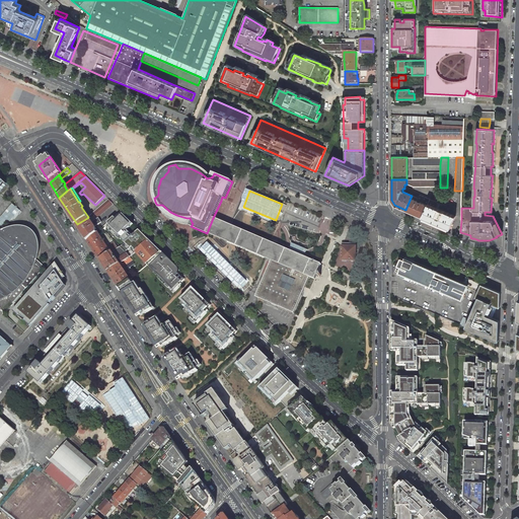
[(428,204),(430,199),(420,195),(418,201),(411,198),(405,210),(413,213),(423,217),(428,204)]
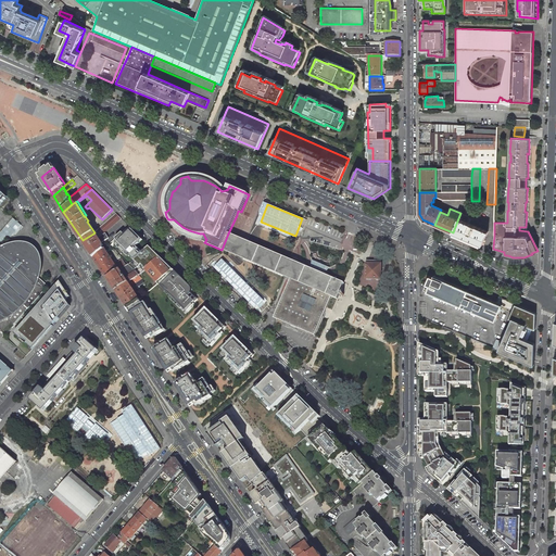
[(460,213),(458,218),(467,222),(469,216),(460,213)]
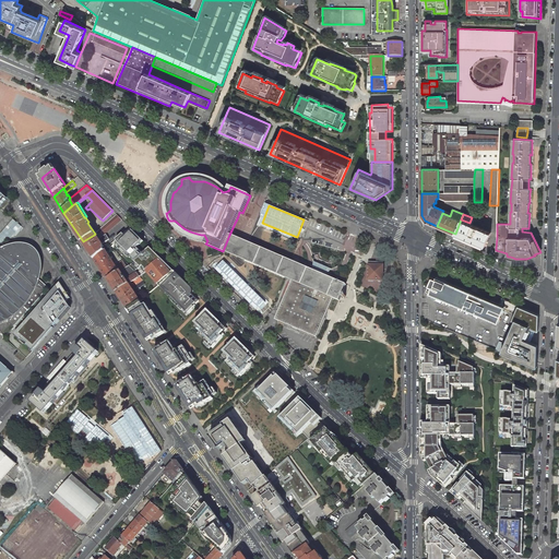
[(121,219),(117,215),(100,228),(98,230),(100,233),(103,232),(105,234),(121,219)]
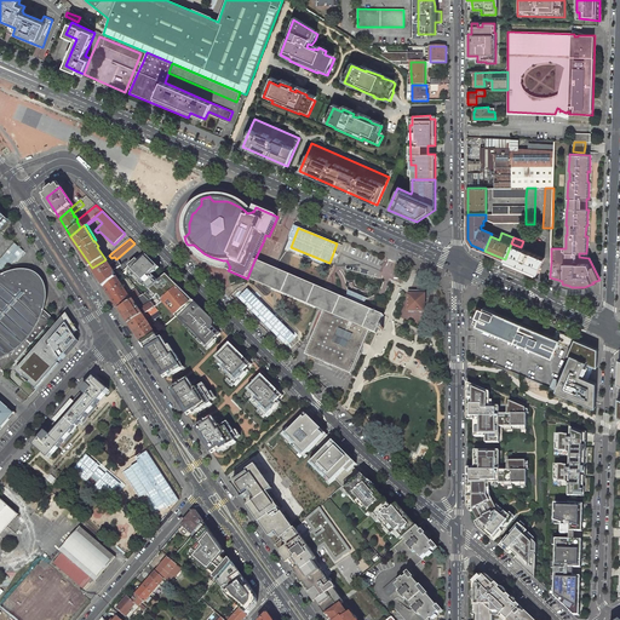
[(15,242),(0,259),(0,268),(3,271),(10,263),(13,267),(23,256),(24,256),(27,252),(15,242)]
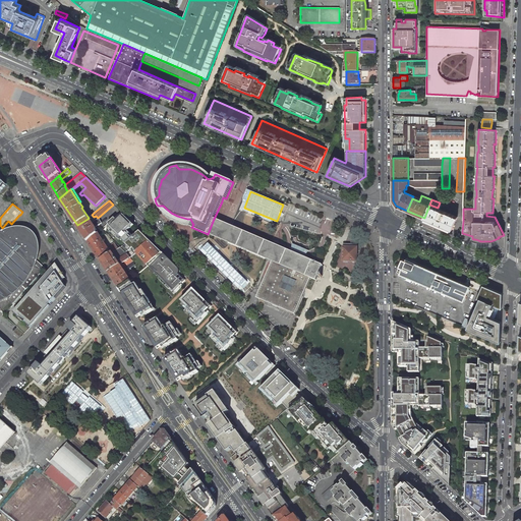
[(452,230),(458,217),(438,208),(429,205),(424,218),(452,230)]
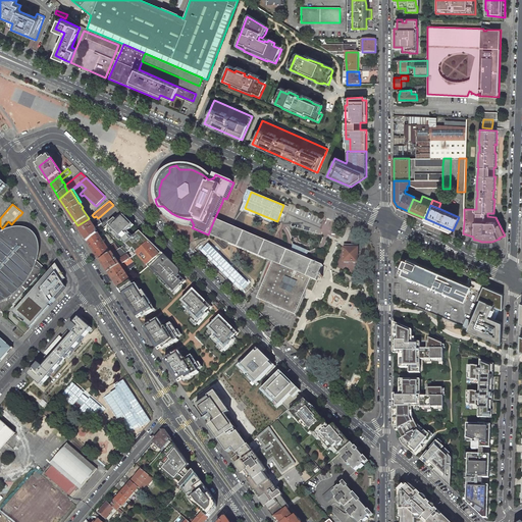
[(91,216),(84,206),(83,207),(82,208),(89,218),(91,216)]
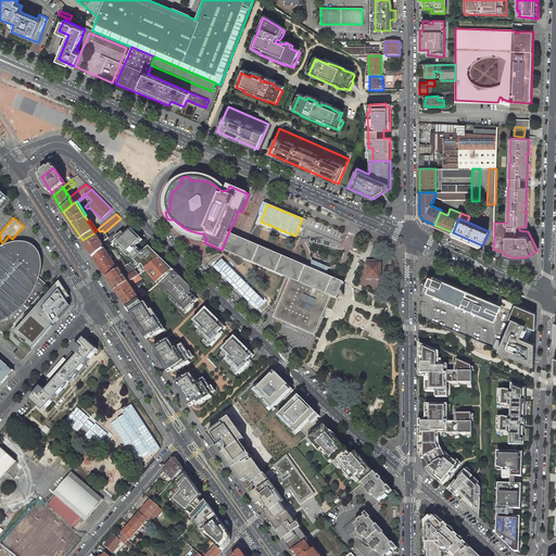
[(126,229),(115,239),(119,242),(118,243),(135,260),(129,264),(135,269),(140,265),(141,266),(142,265),(147,269),(161,257),(150,247),(143,253),(137,247),(143,240),(133,229),(129,232),(126,229)]
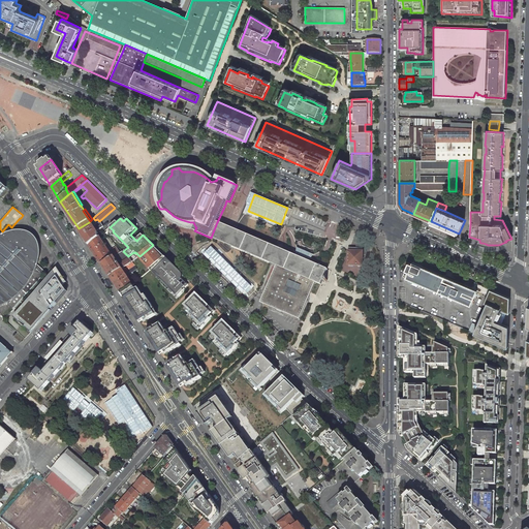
[(91,225),(89,222),(79,228),(89,245),(99,237),(97,235),(98,234),(97,230),(103,226),(100,222),(94,226),(92,224),(91,225)]
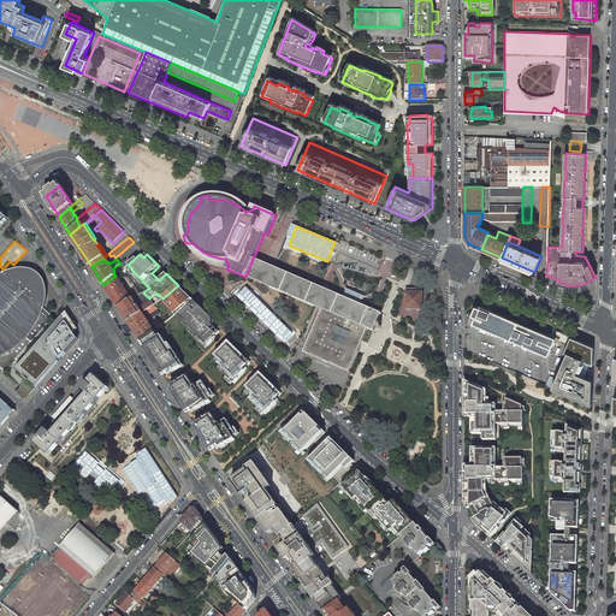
[(377,326),(378,324),(381,314),(362,306),(347,298),(336,294),(323,289),(315,285),(273,267),(253,259),(246,277),(315,306),(320,308),(321,309),(324,309),(306,351),(348,368),(357,348),(366,327),(374,331),(375,329),(377,326)]
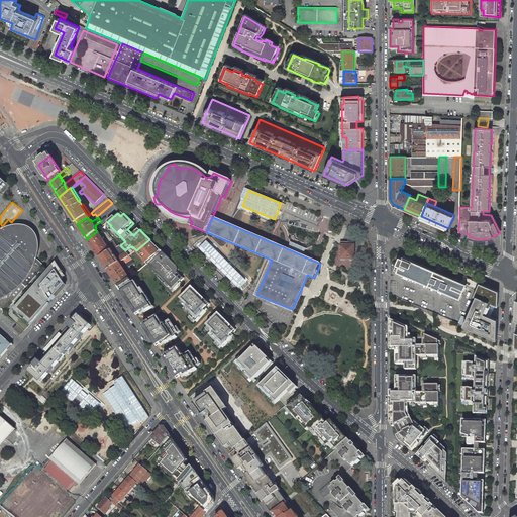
[(0,299),(2,299),(4,298),(6,297),(13,302),(45,266),(43,265),(42,264),(36,259),(35,257),(36,255),(36,253),(36,250),(35,245),(35,244),(34,241),(33,239),(31,236),(29,233),(27,232),(25,231),(23,230),(20,229),(15,228),(9,229),(5,230),(0,231),(0,299)]
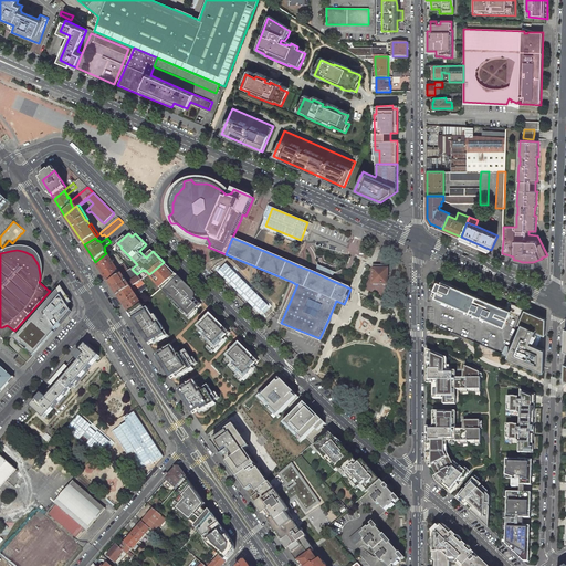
[(117,269),(106,253),(95,262),(109,283),(121,275),(122,274),(128,270),(124,264),(117,269)]
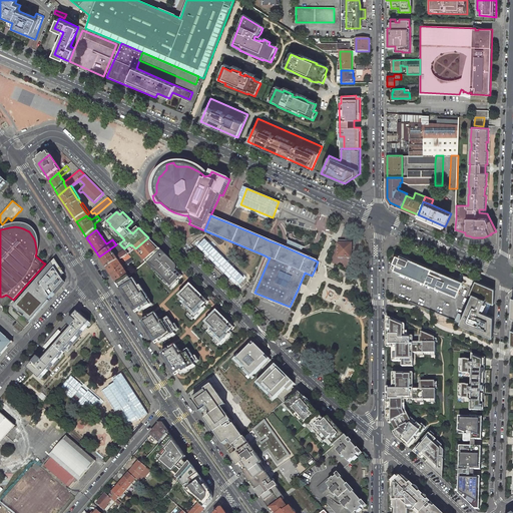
[(146,262),(160,249),(148,237),(135,248),(133,249),(146,262)]
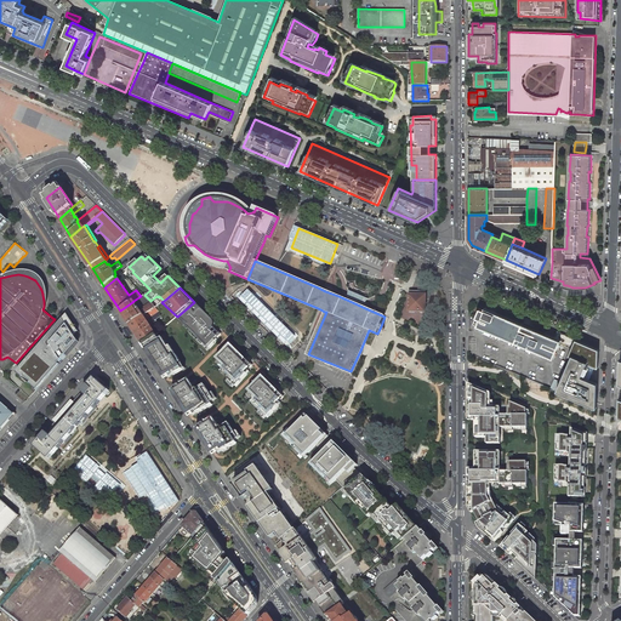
[(248,289),(239,297),(288,346),(296,336),(248,289)]
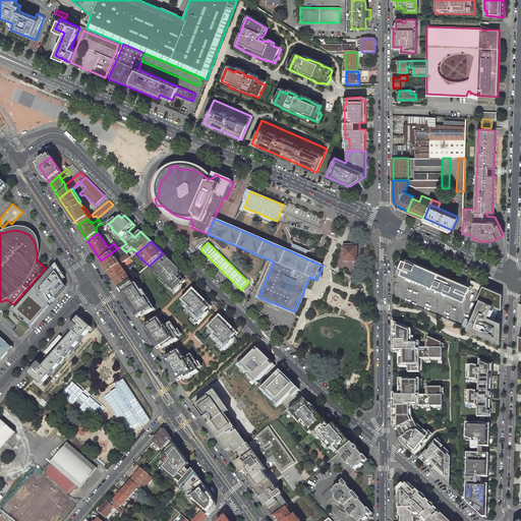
[(349,244),(344,244),(343,261),(357,262),(357,251),(357,244),(350,244),(349,244)]
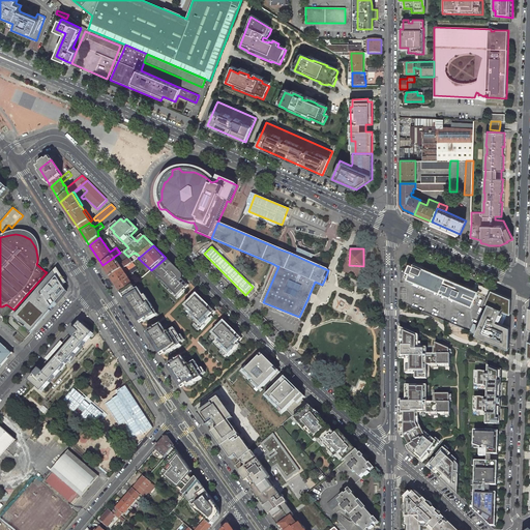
[(111,277),(122,269),(133,262),(128,257),(123,252),(120,253),(113,258),(102,265),(111,277)]
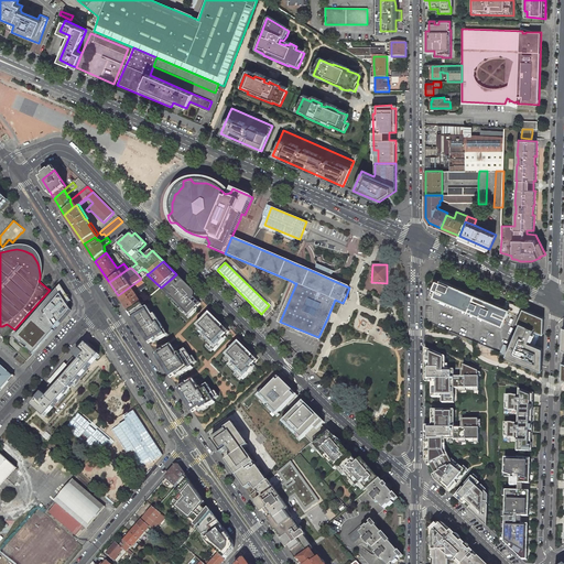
[(317,273),(332,280),(336,274),(318,268),(317,273)]
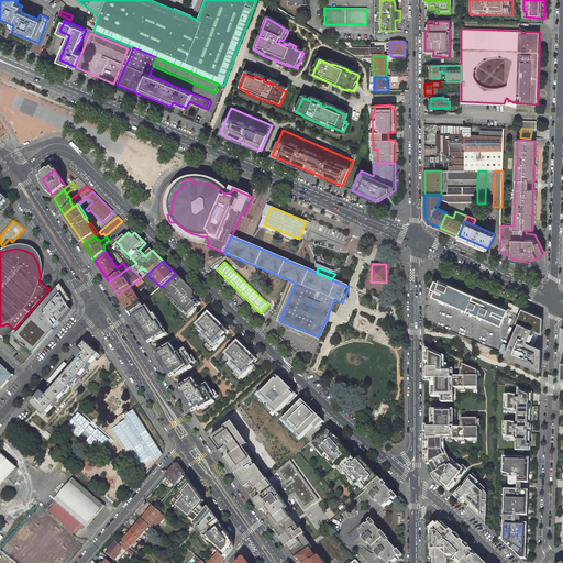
[(176,274),(161,287),(170,297),(172,296),(175,300),(179,305),(177,307),(185,313),(187,311),(190,316),(198,308),(197,307),(198,306),(195,302),(192,300),(195,298),(194,297),(195,296),(195,295),(195,293),(194,291),(176,274)]
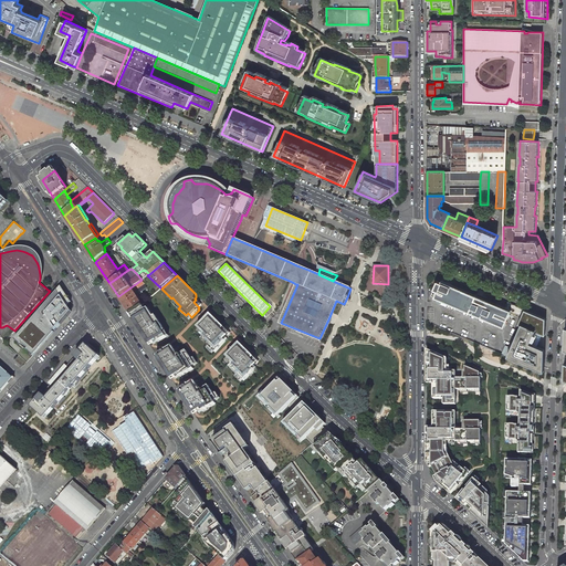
[(504,327),(511,311),(504,308),(488,301),(489,297),(483,295),(478,293),(477,296),(441,281),(441,282),(437,281),(435,290),(438,291),(436,297),(504,327)]
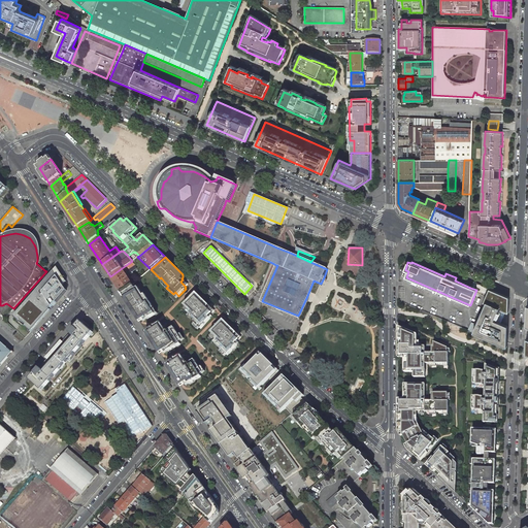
[(51,309),(53,307),(67,291),(65,285),(66,283),(56,268),(41,285),(33,294),(19,311),(13,317),(14,318),(31,332),(51,309)]
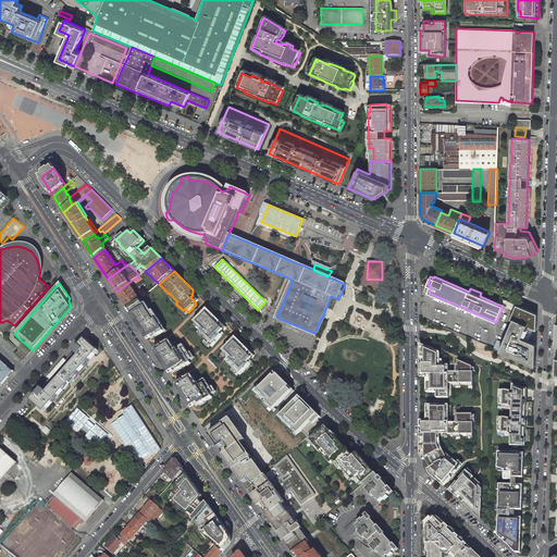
[(140,300),(128,283),(116,292),(127,308),(139,300),(140,300)]
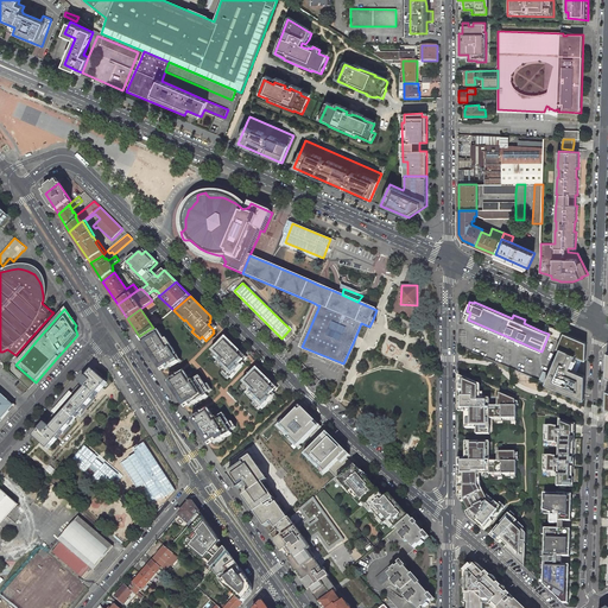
[(171,312),(168,309),(162,315),(160,314),(152,321),(157,324),(171,312)]
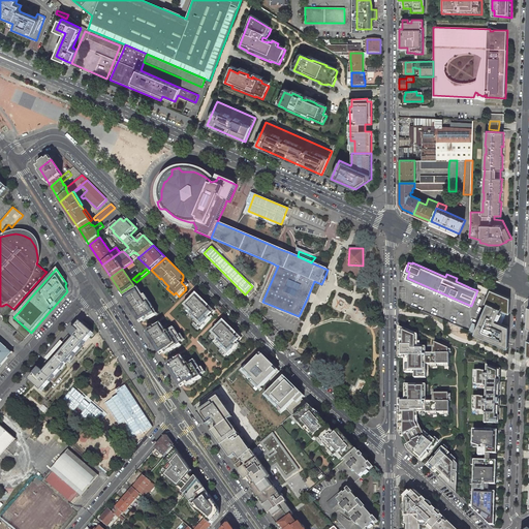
[(490,288),(474,282),(471,288),(477,290),(488,296),(490,288)]
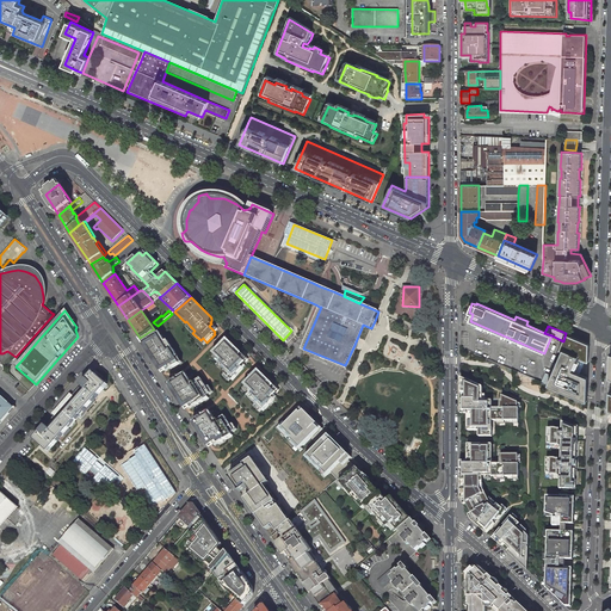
[(158,334),(154,329),(153,329),(140,338),(158,365),(161,364),(165,370),(166,369),(167,368),(168,370),(181,363),(177,358),(179,357),(168,340),(166,341),(164,337),(160,332),(158,334)]
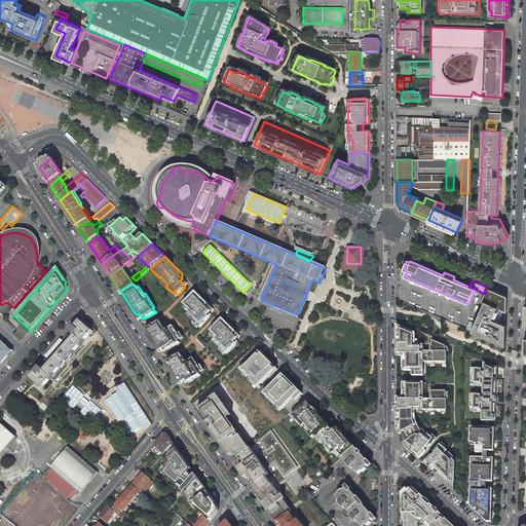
[(505,295),(487,287),(485,294),(481,301),(484,302),(479,312),(477,311),(468,330),(497,342),(499,339),(500,337),(505,339),(506,324),(495,320),(496,317),(499,318),(501,312),(499,311),(500,308),(506,311),(508,298),(506,298),(506,296),(504,295),(505,295)]
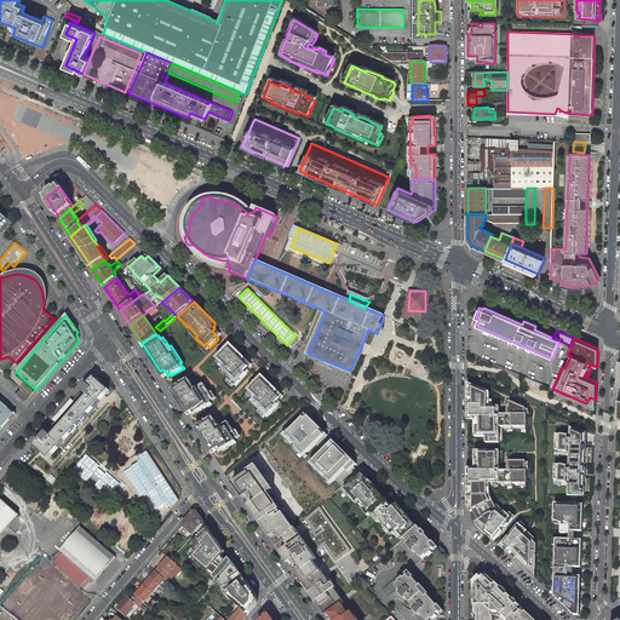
[(236,386),(250,371),(248,369),(250,368),(244,362),(246,360),(231,345),(231,346),(230,345),(216,359),(223,366),(223,369),(222,372),(236,386)]
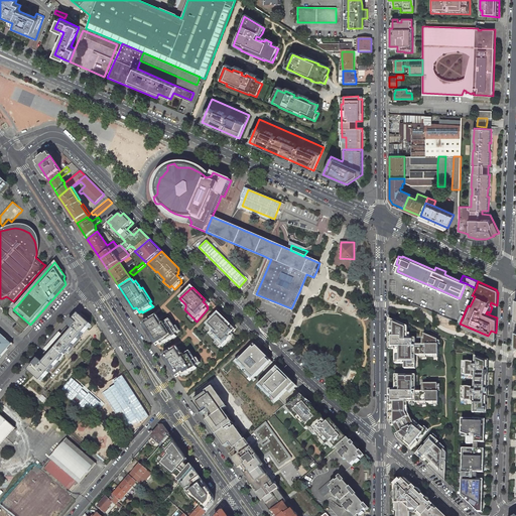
[(91,325),(79,313),(69,326),(68,328),(67,327),(58,337),(53,343),(49,348),(48,348),(40,358),(39,360),(38,359),(28,371),(40,381),(91,325)]
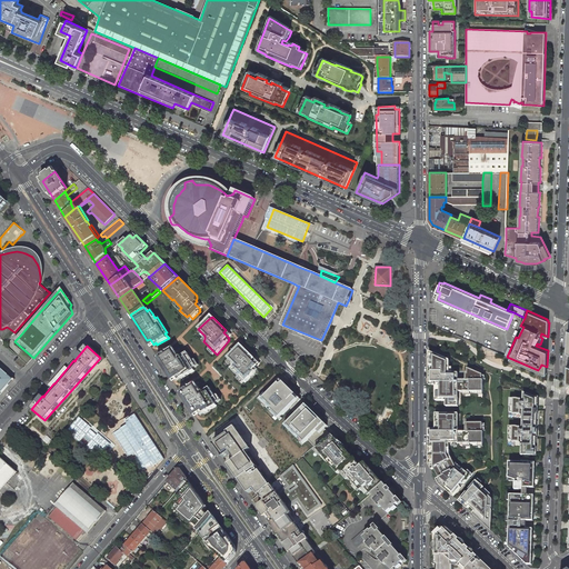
[(231,369),(245,382),(258,370),(256,368),(258,367),(252,361),(255,359),(242,347),(240,349),(239,347),(236,350),(233,351),(233,352),(228,358),(233,363),(233,367),(231,369)]
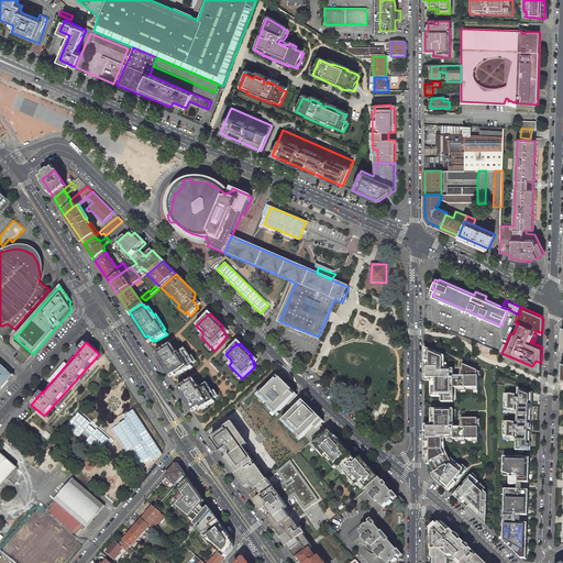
[(161,355),(158,356),(167,371),(169,370),(174,376),(175,375),(176,374),(177,377),(185,373),(184,372),(186,371),(187,372),(194,367),(192,365),(195,364),(186,350),(179,353),(177,353),(172,345),(166,349),(165,351),(164,350),(159,353),(161,355)]
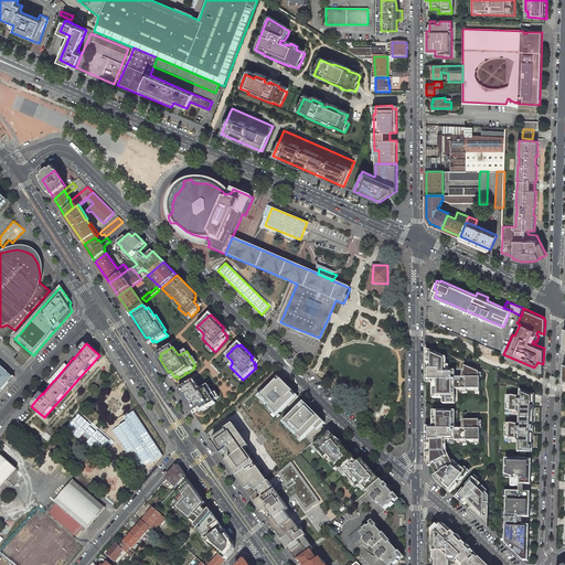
[(447,358),(429,351),(429,382),(437,382),(437,392),(433,392),(433,398),(443,398),(443,404),(455,404),(455,395),(452,395),(452,388),(467,388),(475,388),(480,388),(480,377),(479,377),(479,372),(465,365),(465,371),(462,371),(462,377),(456,377),(456,371),(447,371),(447,358)]
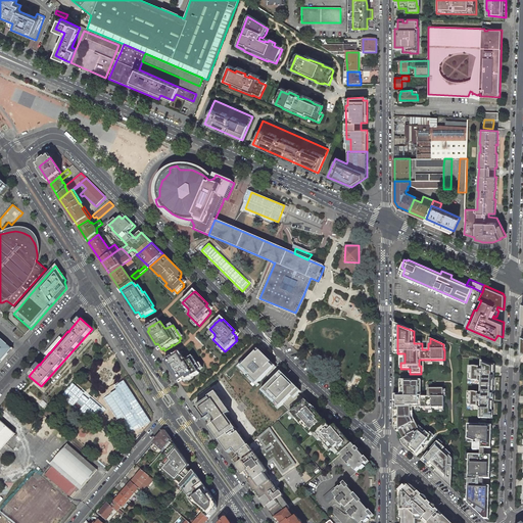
[(0,363),(12,349),(0,337),(0,363)]
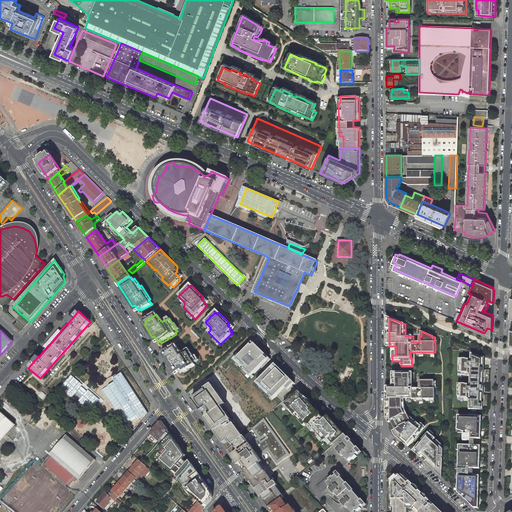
[(262,365),(268,359),(252,343),(240,355),(238,353),(234,358),(252,375),(260,367),(259,365),(261,364),(262,365)]
